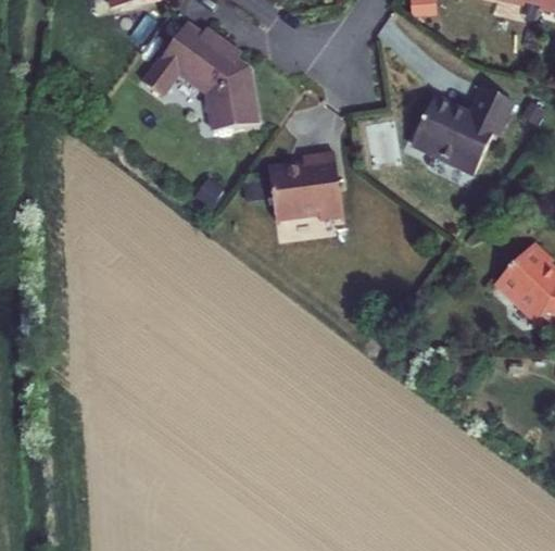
[(411,0),(412,13),(436,12),(434,0),(411,0)]
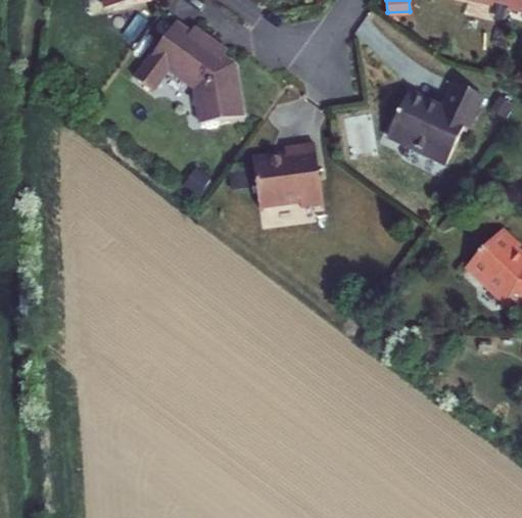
[(175,18),(150,53),(135,74),(153,87),(168,66),(194,85),(199,121),(241,112),(233,60),(223,53),(211,44),(215,39),(193,24),(189,29),(175,18)]
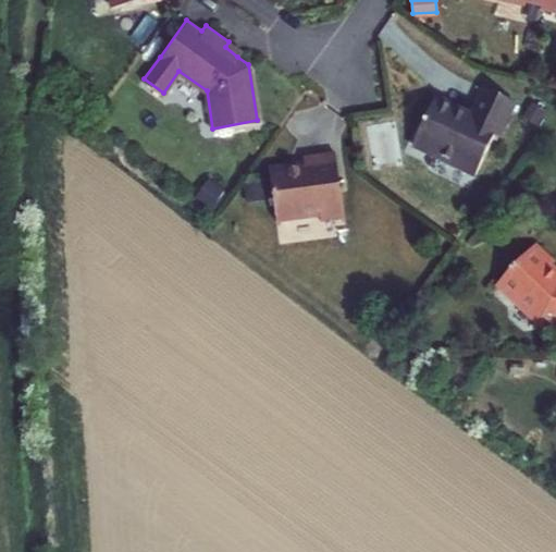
[(242,51),(229,41),(225,47),(237,57),(242,51)]
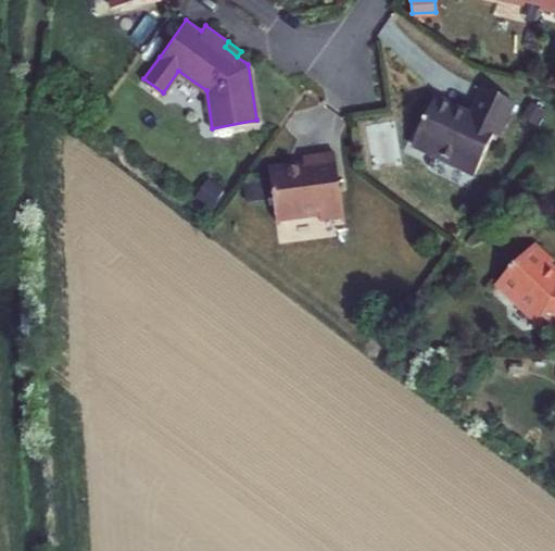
[(434,92),(412,139),(475,171),(493,133),(496,134),(514,100),(483,85),(470,113),(455,107),(454,102),(434,92)]
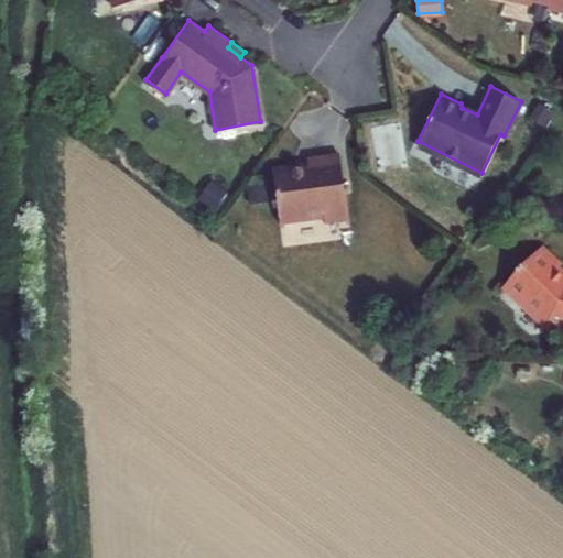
[(294,163),(271,165),(279,220),(323,215),(324,220),(347,217),(338,151),(306,155),(306,164),(295,165),(294,163)]
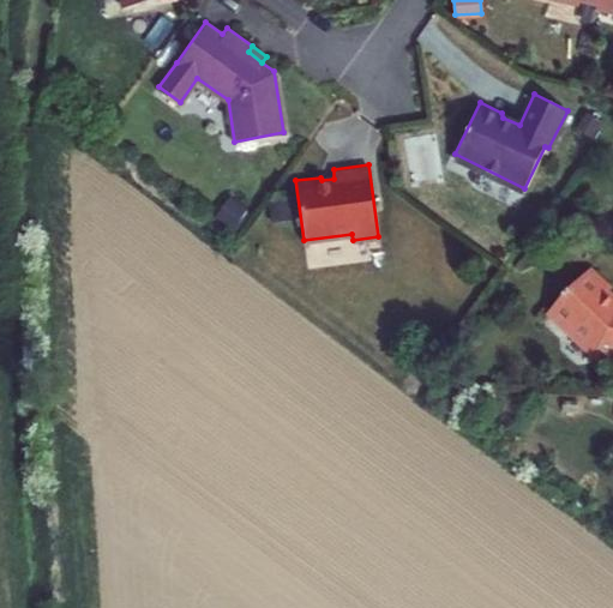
[(587,266),(548,307),(594,350),(612,355),(612,302),(607,302),(606,295),(602,293),(608,287),(587,266)]
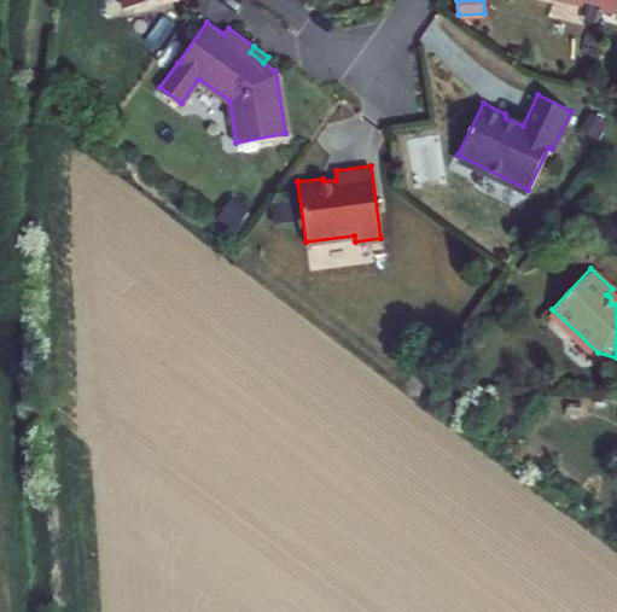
All buildings are outlined.
